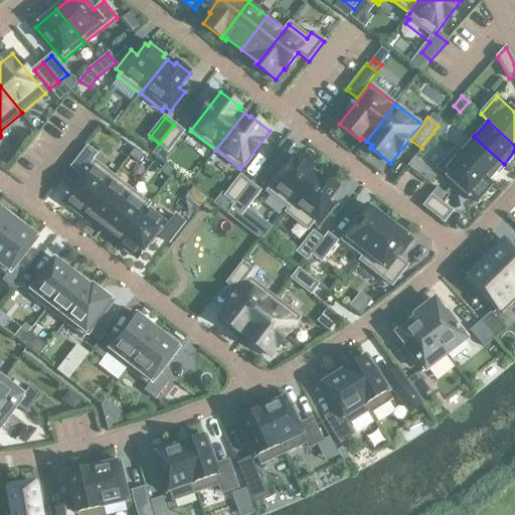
[(438,127),(434,133),(440,138),(448,128),(441,123),(438,126),(438,127)]
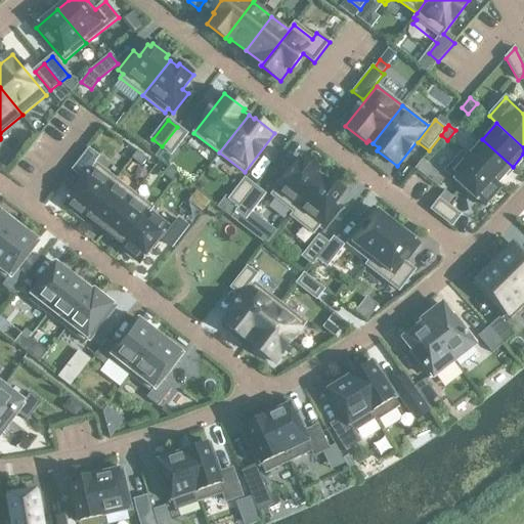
[(177,127),(162,146),(171,155),(186,134),(177,127)]
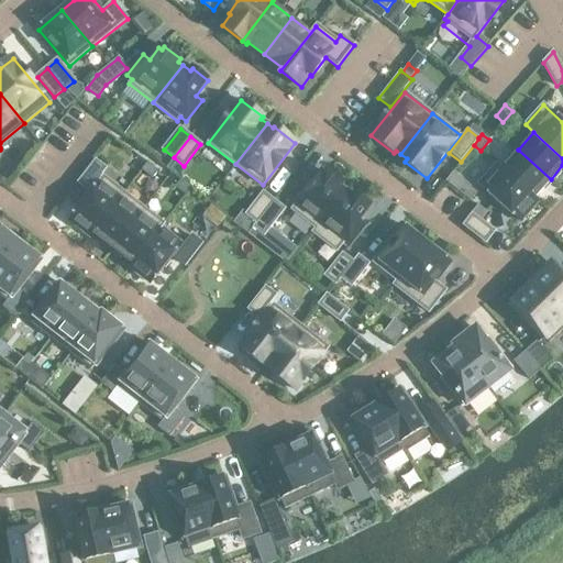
[(518,150),(500,168),(538,202),(538,201),(534,198),(551,179),(518,150)]
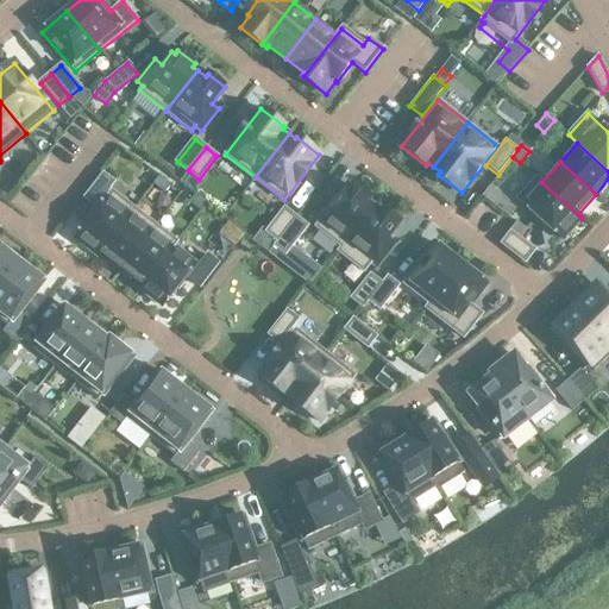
[(85,198),(96,207),(114,183),(102,174),(85,198)]
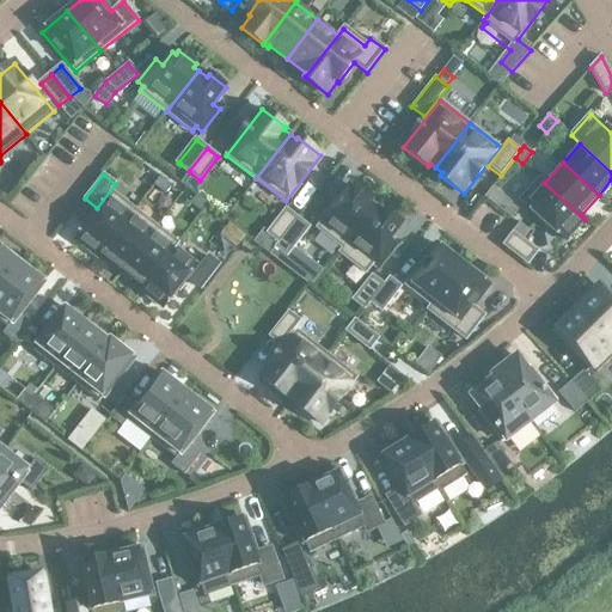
[(154,185),(165,194),(172,187),(160,177),(154,185)]
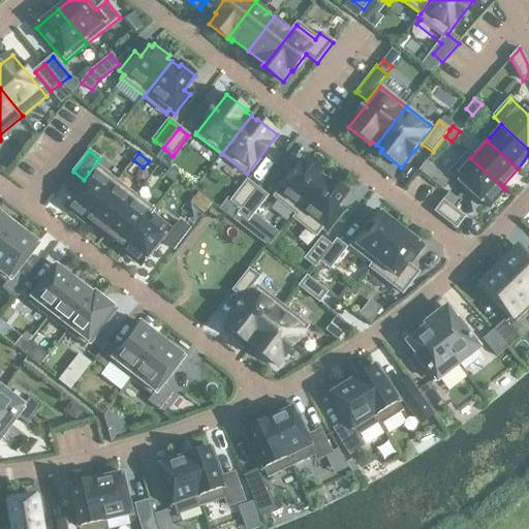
[(489,208),(505,190),(470,158),(466,154),(449,174),(489,208)]
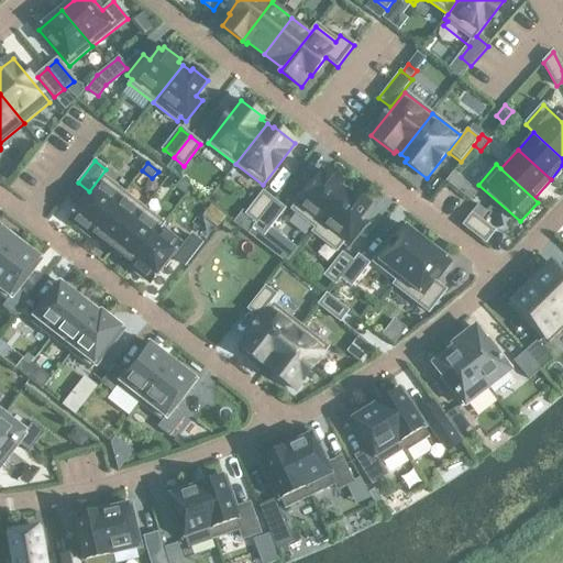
[(312,232),(312,233),(344,191),(340,188),(342,185),(327,173),(324,175),(321,174),(313,185),(306,180),(289,201),(296,206),(293,210),(316,228),(312,232)]
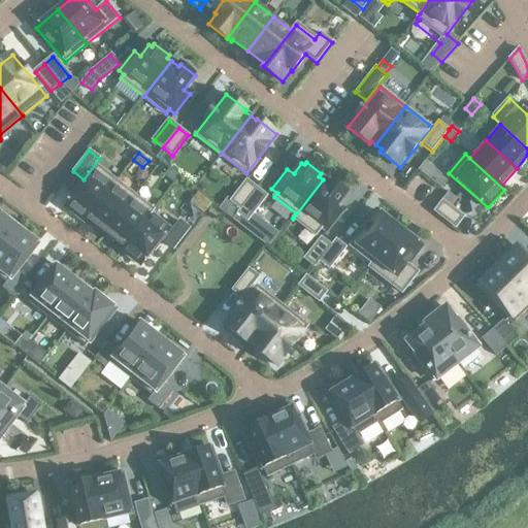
[(65,207),(86,223),(117,182),(97,166),(65,207)]
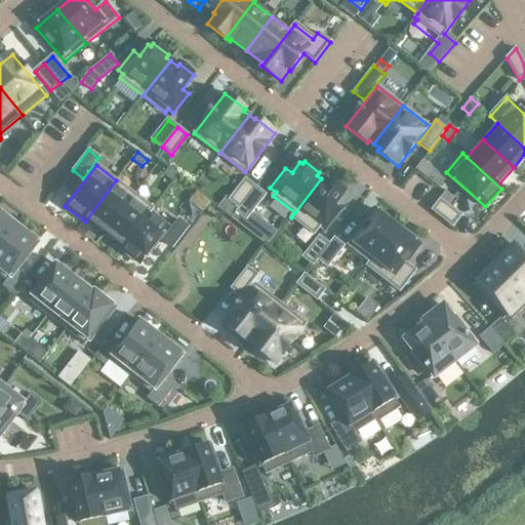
[(168,168),(163,174),(173,183),(178,175),(168,168)]
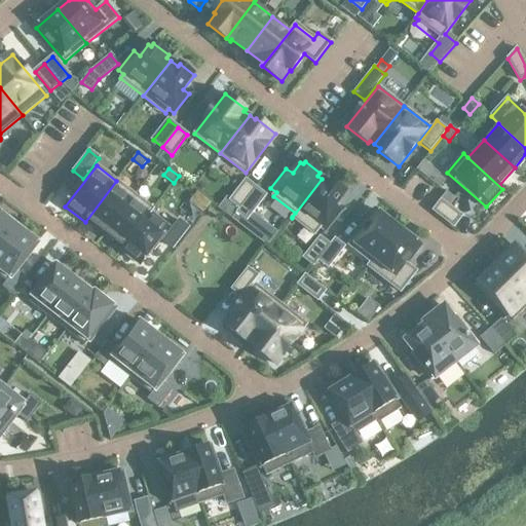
[(329,185),(322,179),(292,218),(314,234),(321,227),(326,231),(340,212),(334,208),(345,193),(331,182),(329,185)]
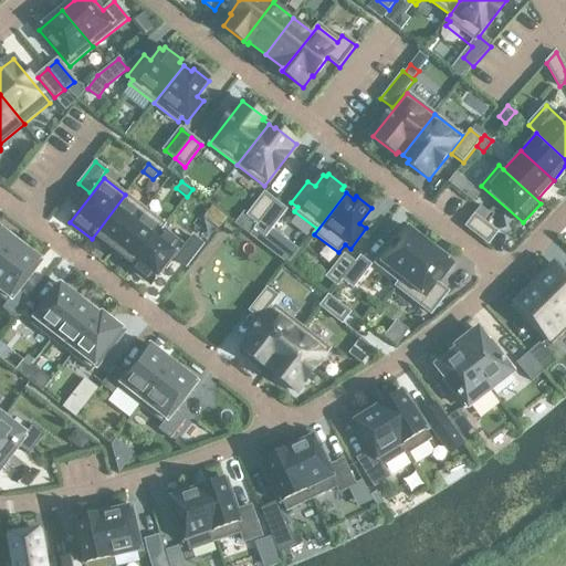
[(95,236),(113,250),(144,209),(125,195),(92,239),(93,240),(95,236)]
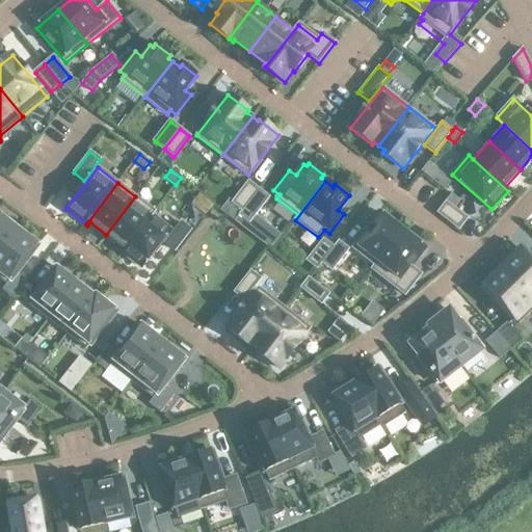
[(233,203),(242,210),(258,190),(248,183),(233,203)]
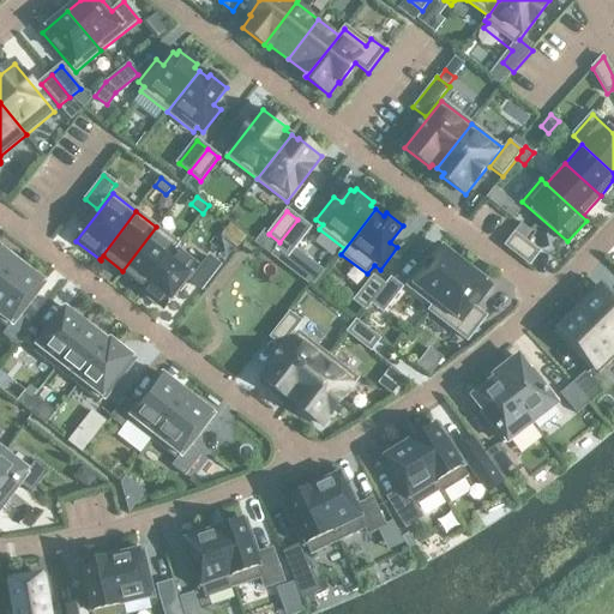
[(276,247),(288,256),(309,228),(298,220),(280,242),(276,247)]
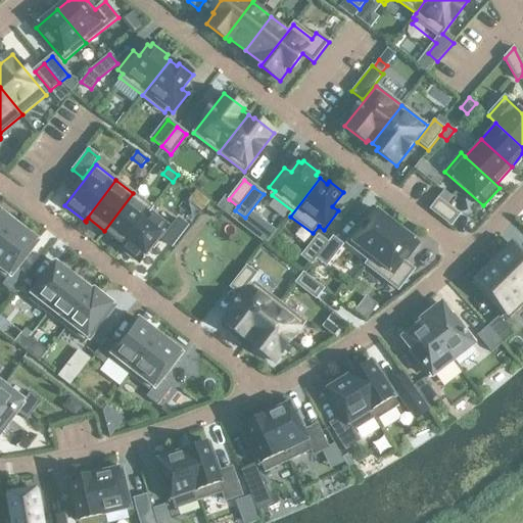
[(119,247),(121,248),(152,207),(133,193),(104,231),(122,244),(119,247)]
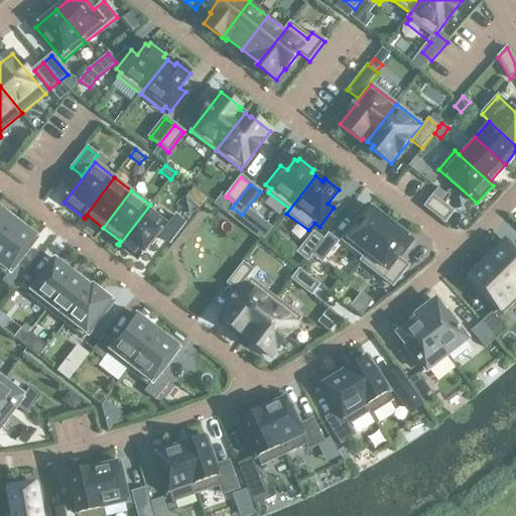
[(432,196),(423,207),(445,224),(454,213),(432,196)]
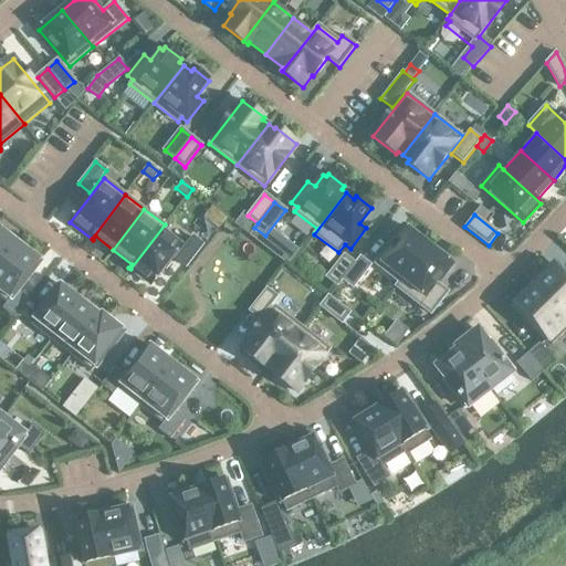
[(165,226),(165,224),(130,269),(152,285),(182,245),(161,229),(165,226)]
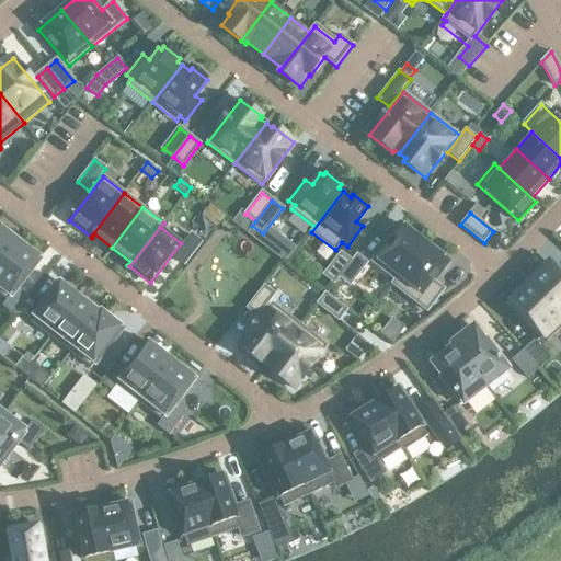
[(391,284),(392,284),(424,243),(400,224),(371,262),(395,279),(391,284)]
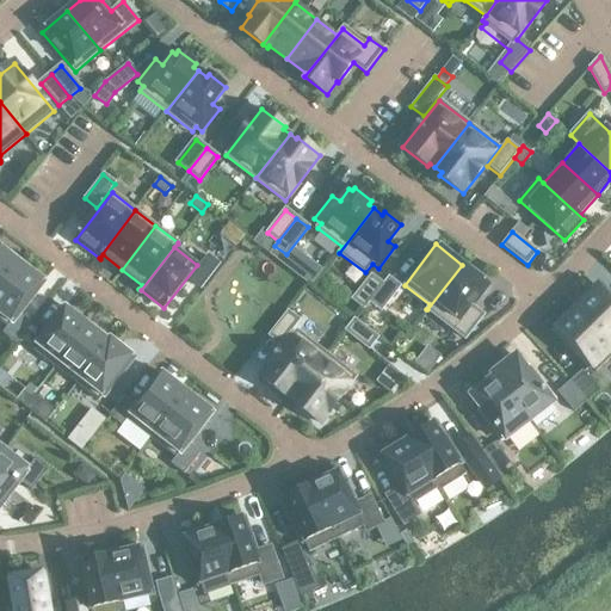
[(0,285),(19,260),(0,245),(0,285)]
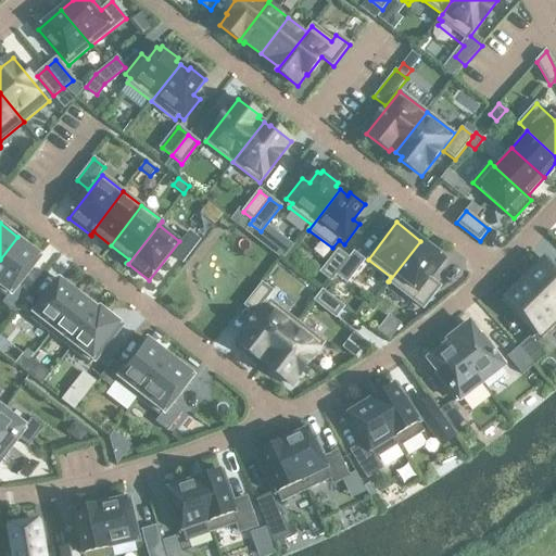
[(173,254),(184,263),(200,241),(189,232),(173,254)]
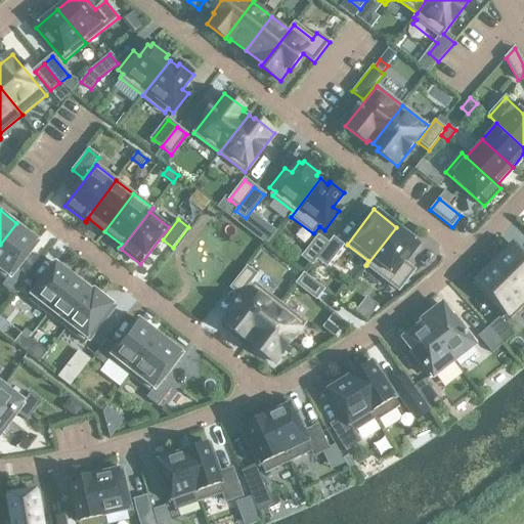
[(38,241),(16,223),(0,245),(0,275),(6,280),(2,286),(13,295),(28,276),(16,268),(38,241)]
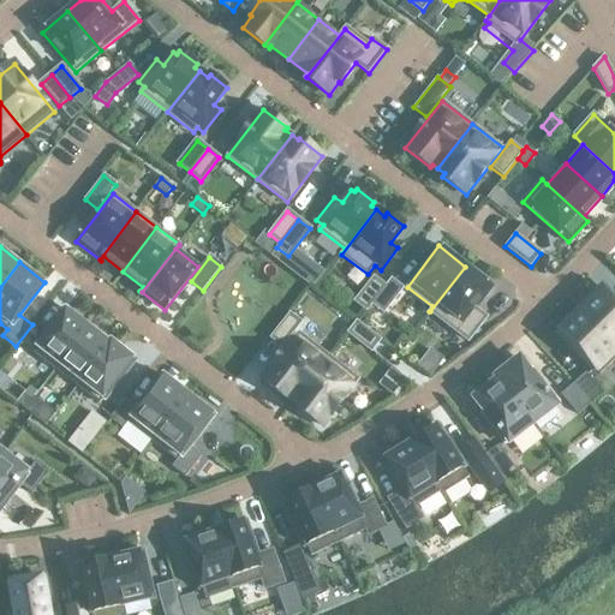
[(491,287),(465,267),(430,311),(469,341),(487,317),(475,309),(491,287)]
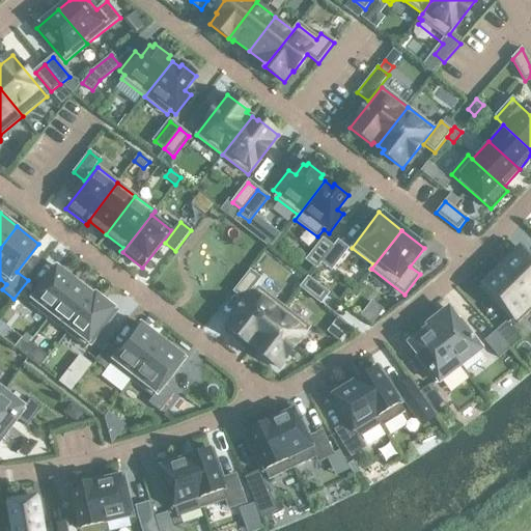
[(307,260),(316,268),(322,262),(333,247),(323,240),(307,260)]
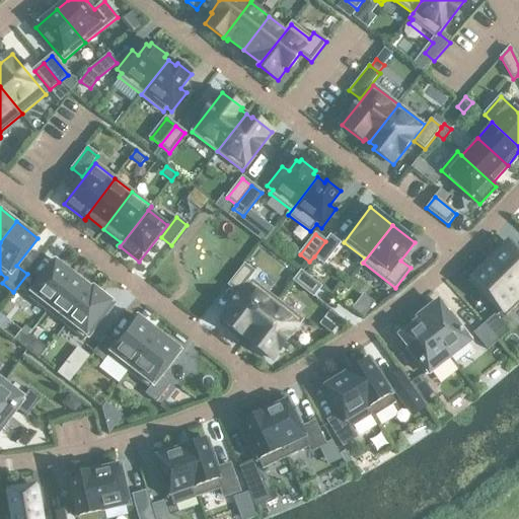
[(325,241),(314,256),(324,264),(340,243),(330,236),(325,242),(325,241)]
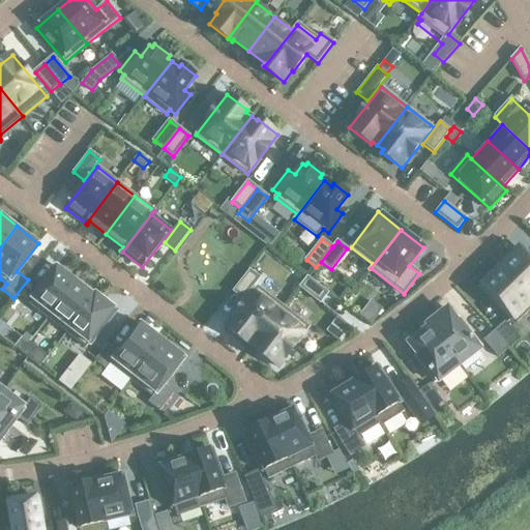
[(529,257),(520,247),(500,267),(529,297),(529,257)]
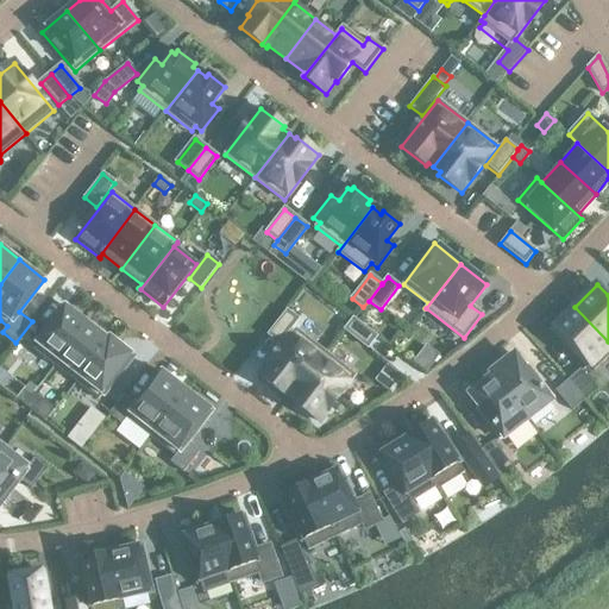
[(32,349),(55,365),(88,322),(66,306),(36,344),(32,349)]
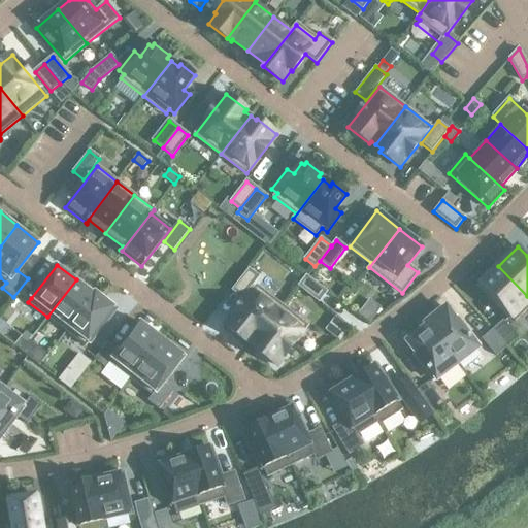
[(512,320),(527,302),(527,296),(498,266),(479,286),(512,320)]
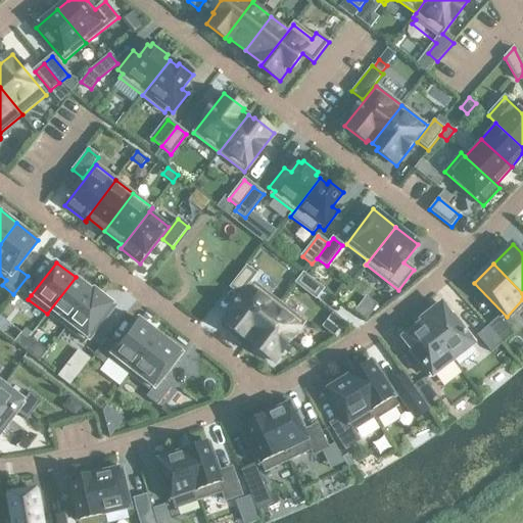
[(246,267),(230,287),(241,295),(256,276),(246,267)]
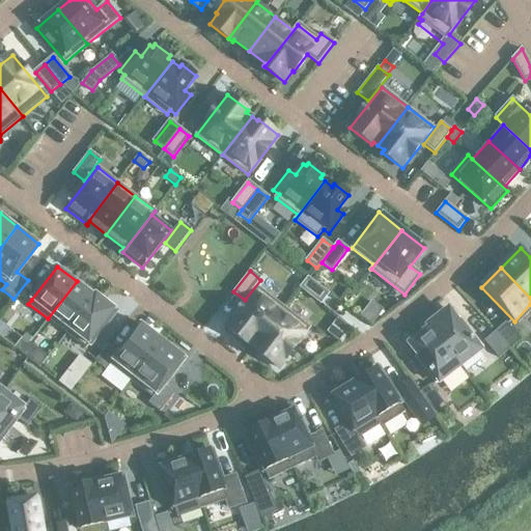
[(300,288),(320,304),(329,294),(309,278),(300,288)]
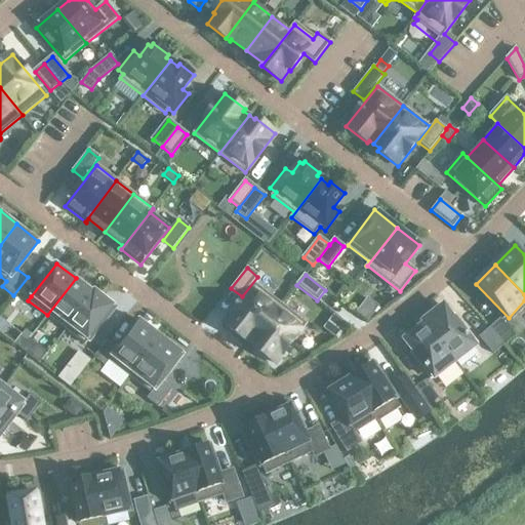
[(47,315),(66,329),(96,291),(95,290),(93,292),(76,278),(47,315)]
